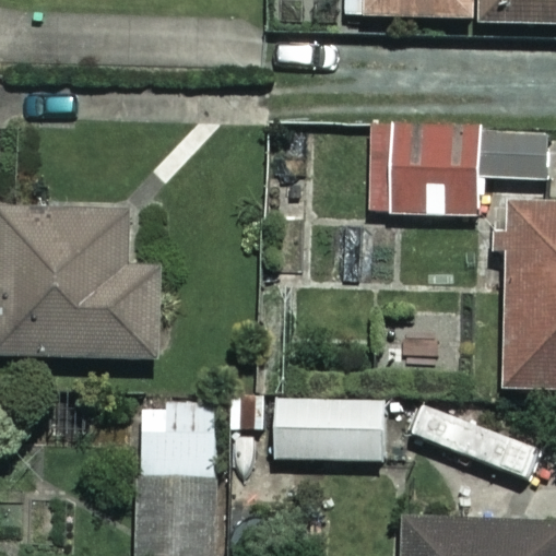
[(363,15),(473,19),(473,0),(343,0),(343,13),(363,13),(363,15)]
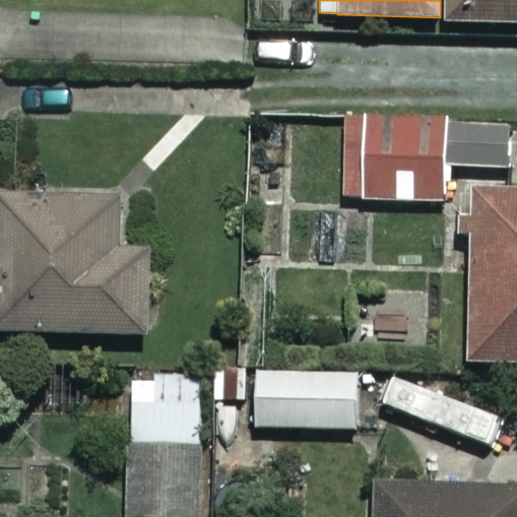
[(444,0),(444,21),(516,22),(516,0),(444,0)]
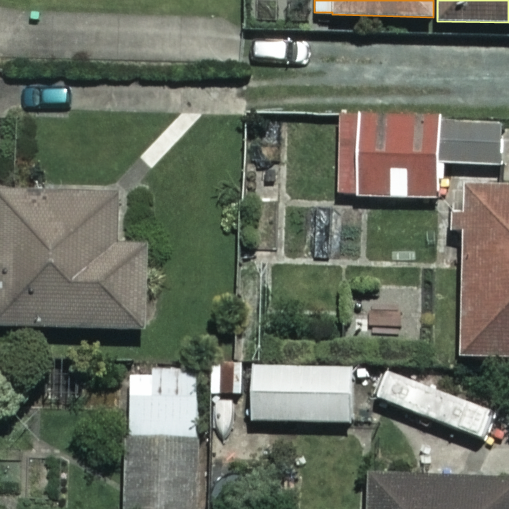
[(438,115),(338,113),(338,191),(437,193),(438,115)]
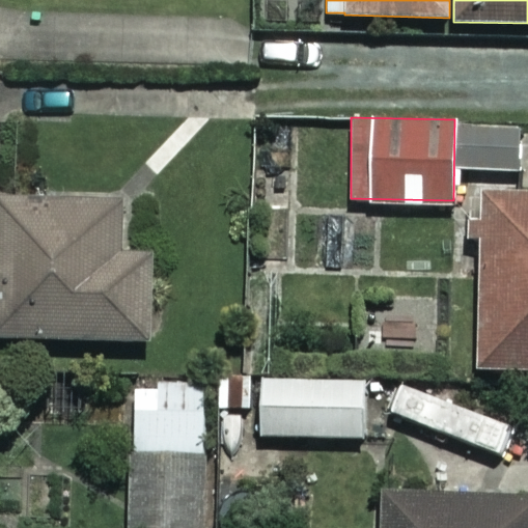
[(520,126),(457,122),(456,168),(517,170),(518,170),(520,126)]
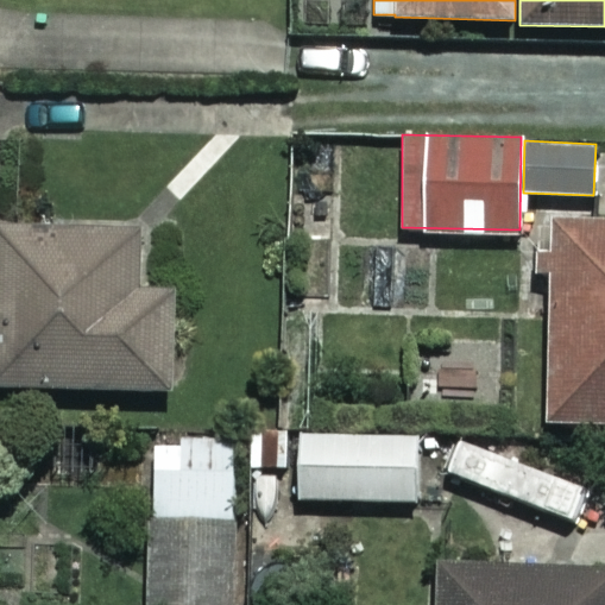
[(604,220),(592,220),(552,220),(553,252),(536,252),(536,265),(548,273),(546,423),(604,424),(604,220)]
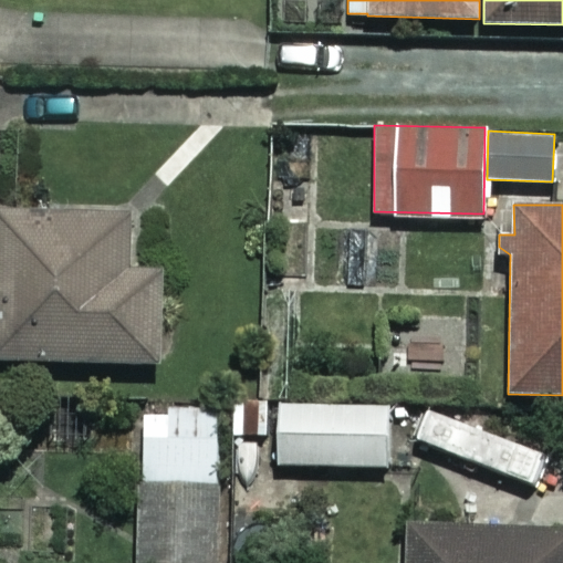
[(14,208),(0,207),(0,360),(162,365),(163,267),(131,267),(131,211),(14,208)]
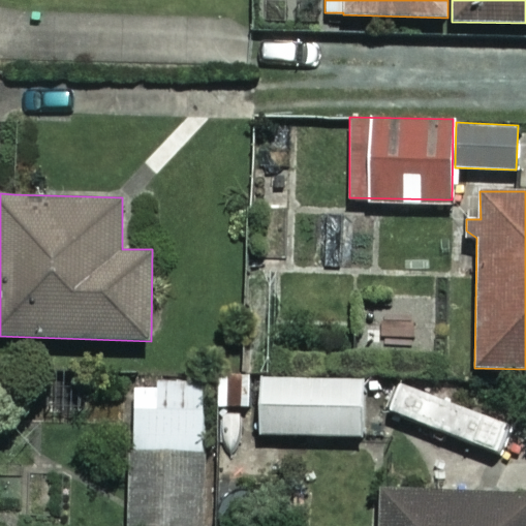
[(216,371),(215,404),(248,405),(249,373),(216,371)]
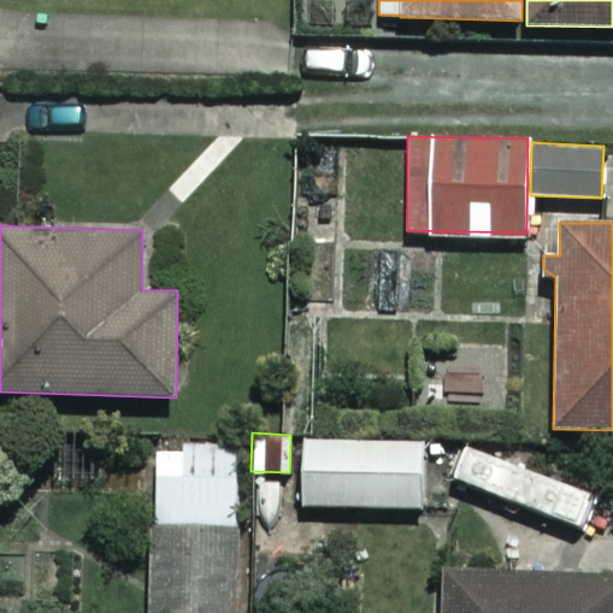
[(424,438),(302,438),(301,506),(422,510),(424,446),(424,438)]
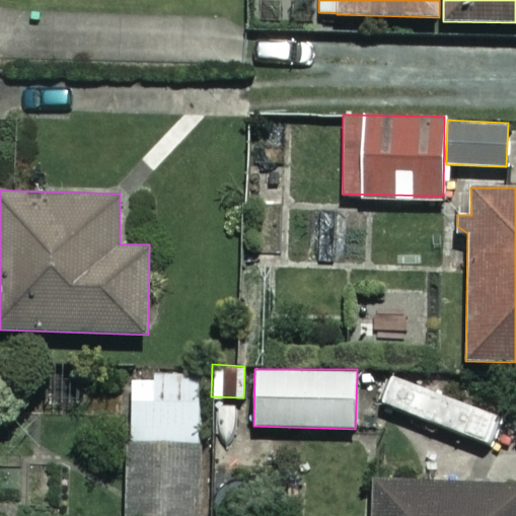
[(198,442),(199,373),(153,372),(153,379),(130,379),(129,442),(125,442),(123,515),(200,515),(201,442),(198,442)]
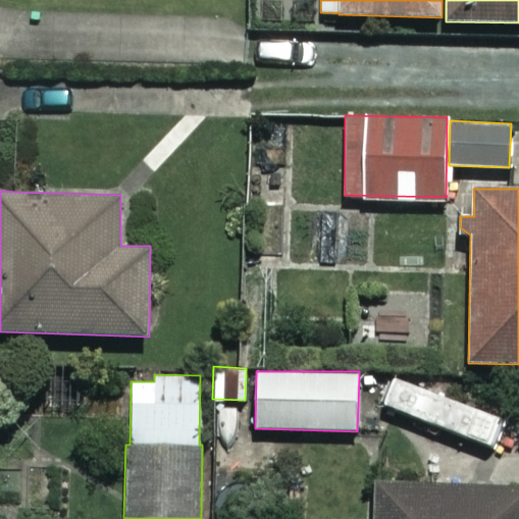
[(518,518),(518,486),(374,481),(373,518),(518,518)]
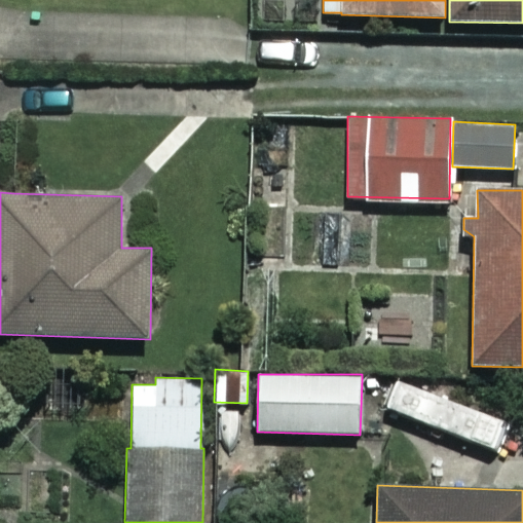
All buildings are outlined.
